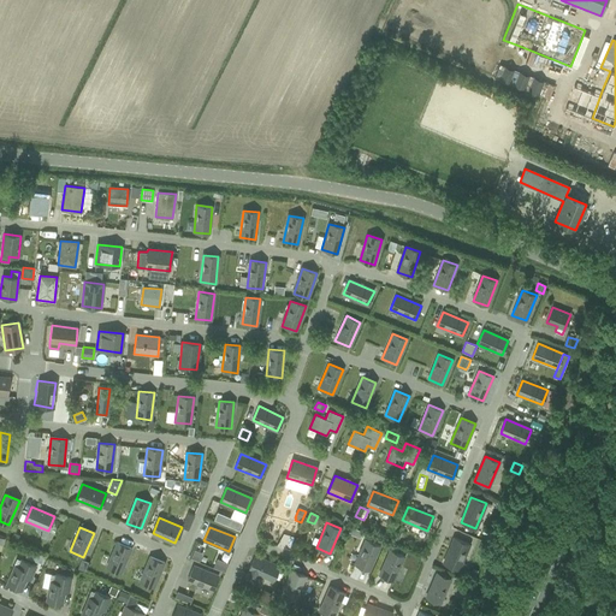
[(443,563),(458,569),(469,544),(454,538),(443,563)]
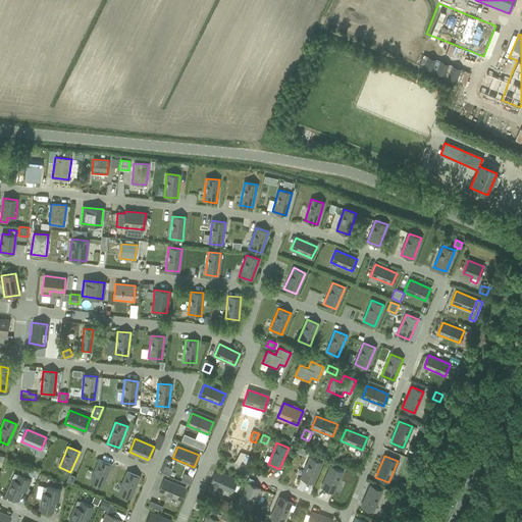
[(321,462),(310,457),(301,478),(313,483),(321,462)]
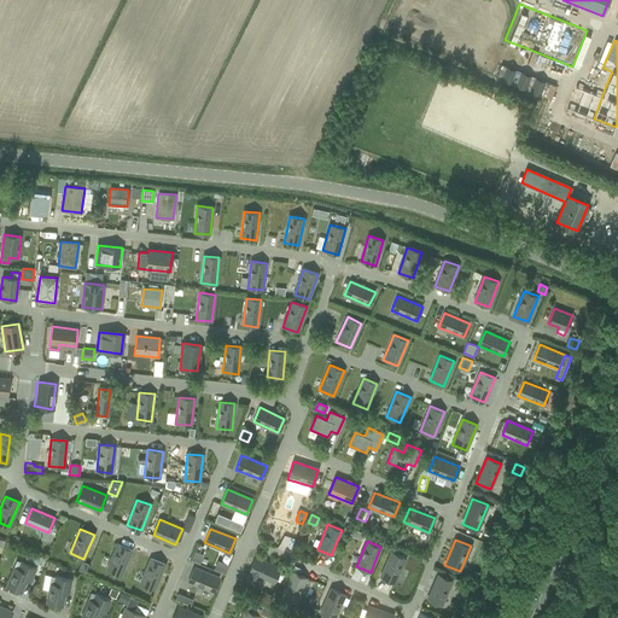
[(106,569),(121,575),(132,551),(117,544),(106,569)]
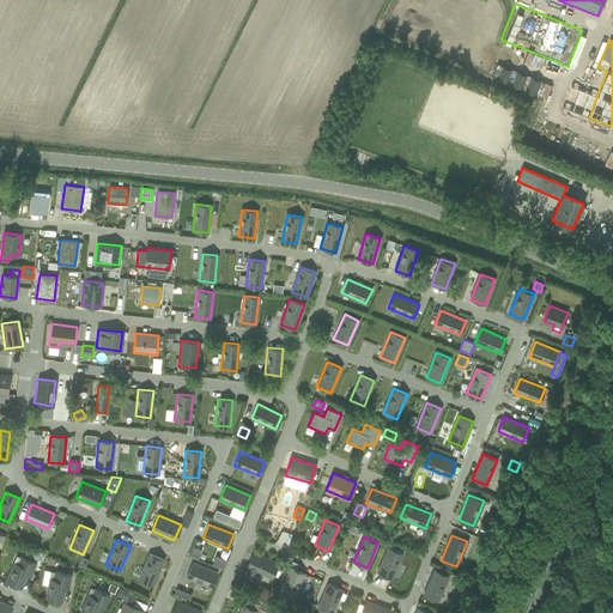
[(194,547),(189,556),(198,559),(201,551),(194,547)]
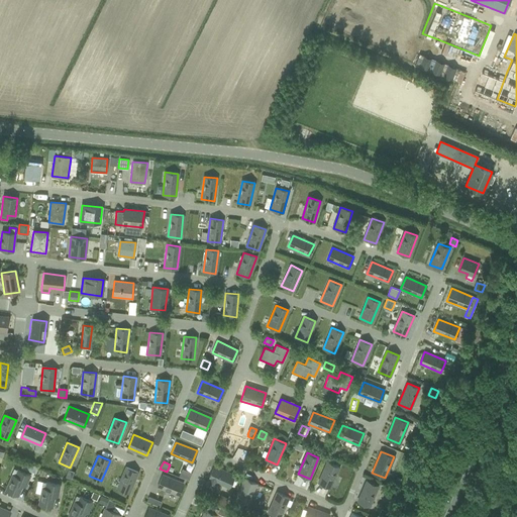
[(318,483),(330,488),(339,467),(327,461),(318,483)]
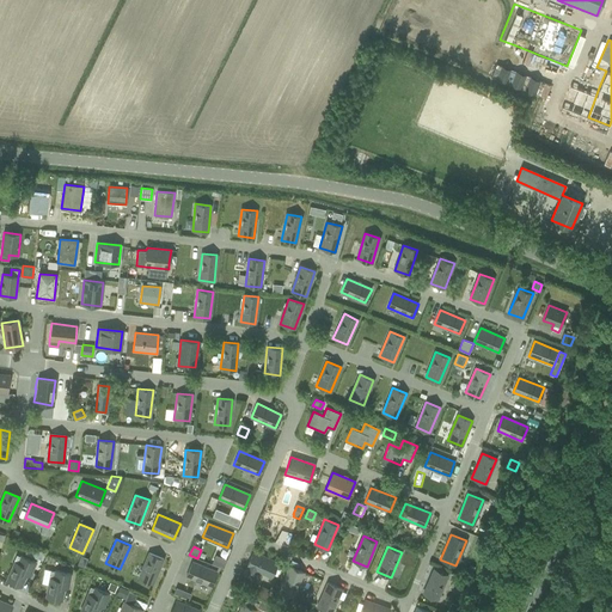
[(153,583),(163,558),(150,552),(139,577),(153,583)]
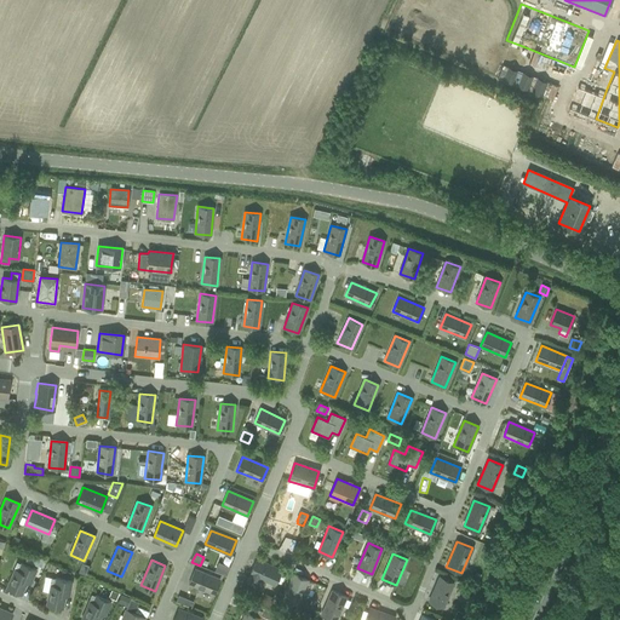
[(250,573),(251,574),(247,581),(256,585),(259,578),(275,585),(281,570),(257,560),(250,573)]
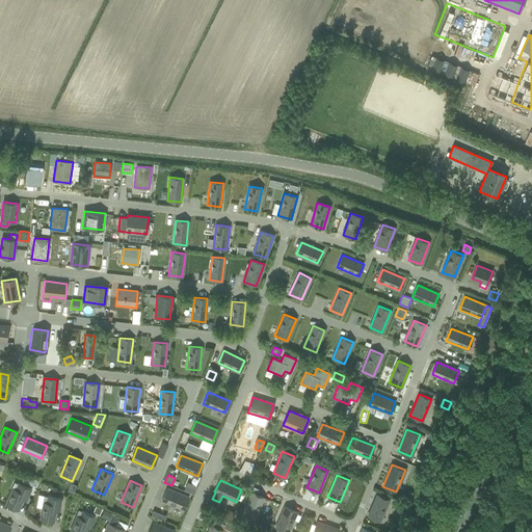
[(19,509),(23,499),(26,500),(31,488),(19,483),(16,489),(12,488),(6,504),(19,509)]
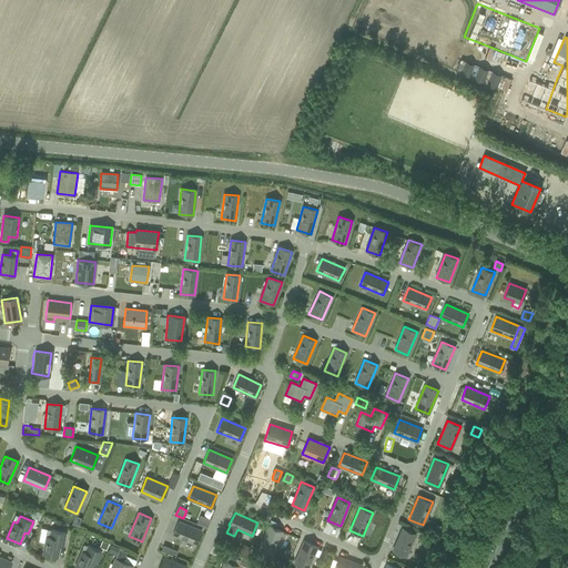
[(75,516),(72,524),(78,526),(81,518),(75,516)]
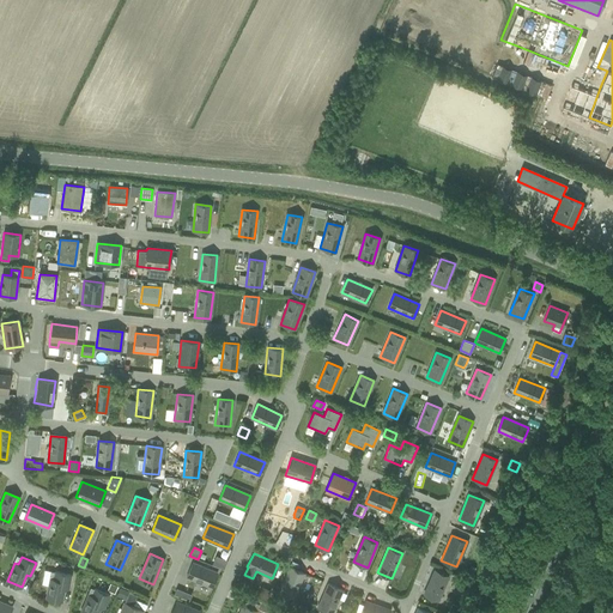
[(187,577),(211,587),(217,572),(193,563),(187,577)]
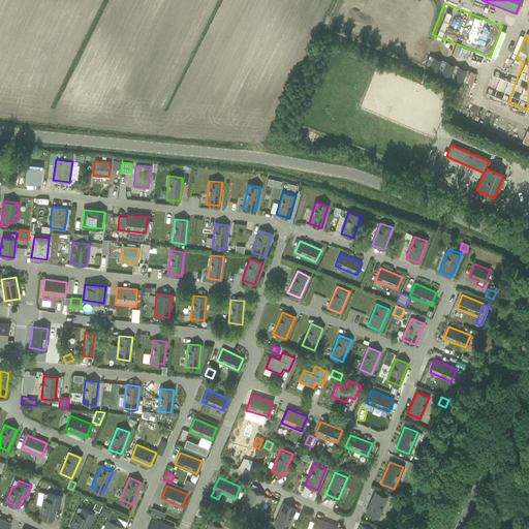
[(250,490),(241,510),(253,516),(262,495),(250,490)]
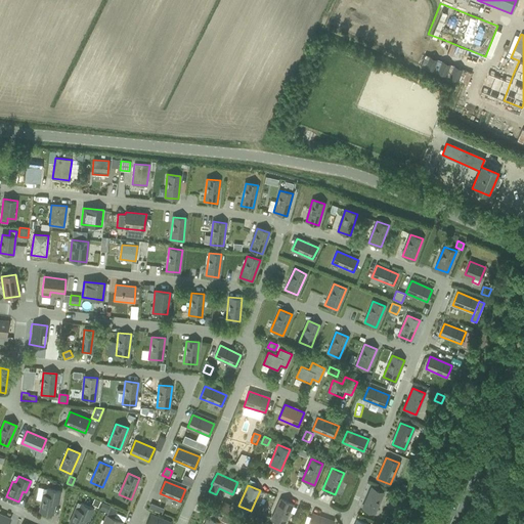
[(374,513),(383,492),(372,487),(362,508),(374,513)]
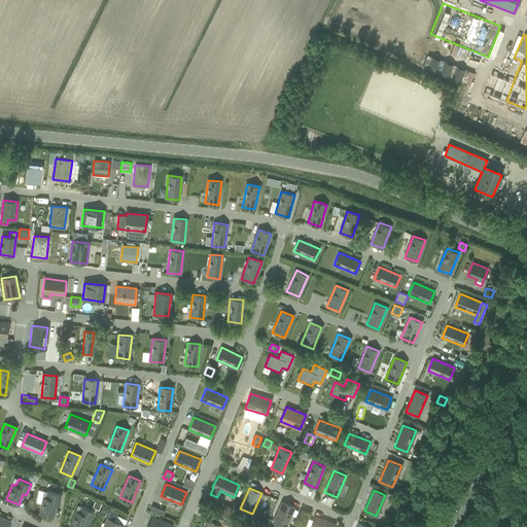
[(53,517),(56,505),(59,506),(61,494),(47,491),(46,498),(43,497),(39,514),(53,517)]
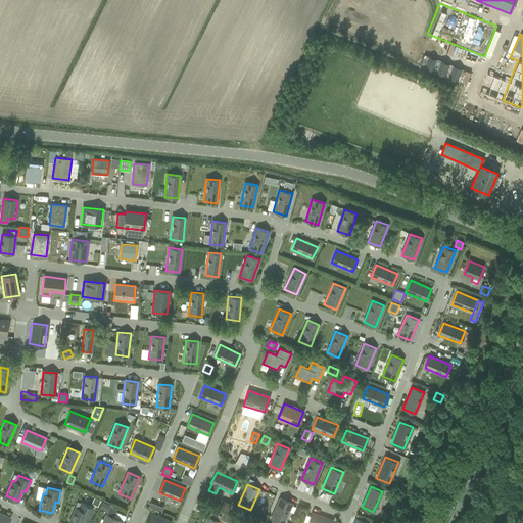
[(94,497),(92,504),(98,507),(100,501),(94,497)]
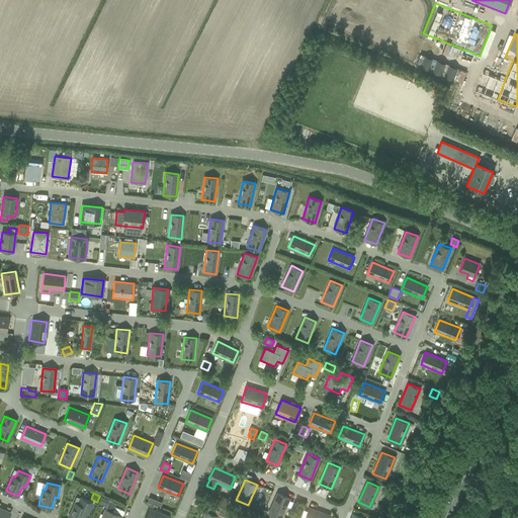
[(277,517),(280,517),(289,498),(277,493),(268,514),(277,517)]
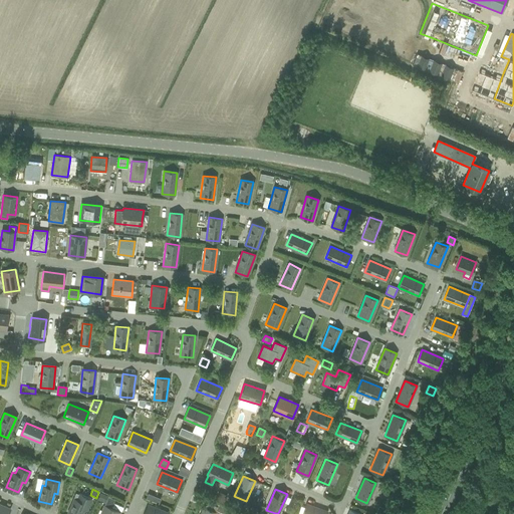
[(100,492),(97,500),(105,503),(108,496),(100,492)]
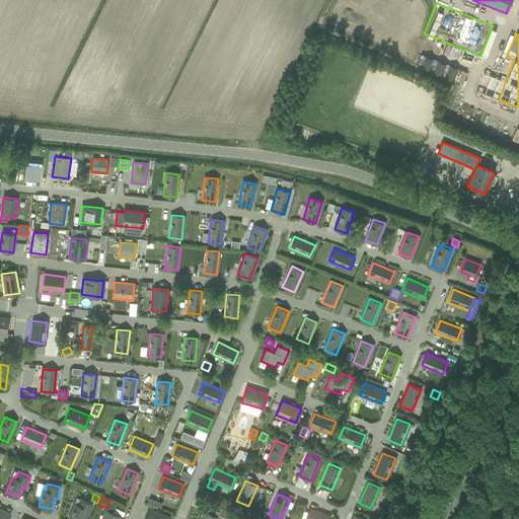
[(69,518),(82,518),(85,514),(87,515),(92,504),(80,499),(78,505),(75,503),(68,518),(69,518)]
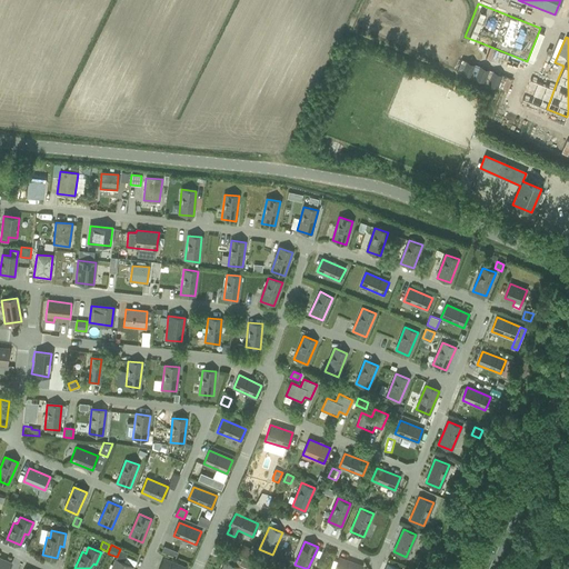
[(0,568),(8,568),(11,563),(5,560),(3,562),(0,560),(0,558),(0,568)]
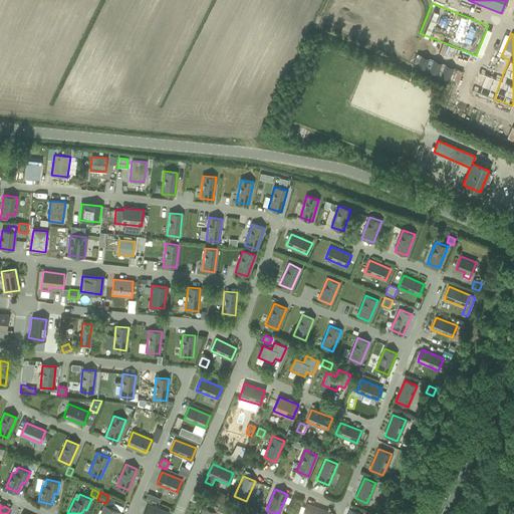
[(306,504),(302,513),(326,513),(327,512),(306,504)]
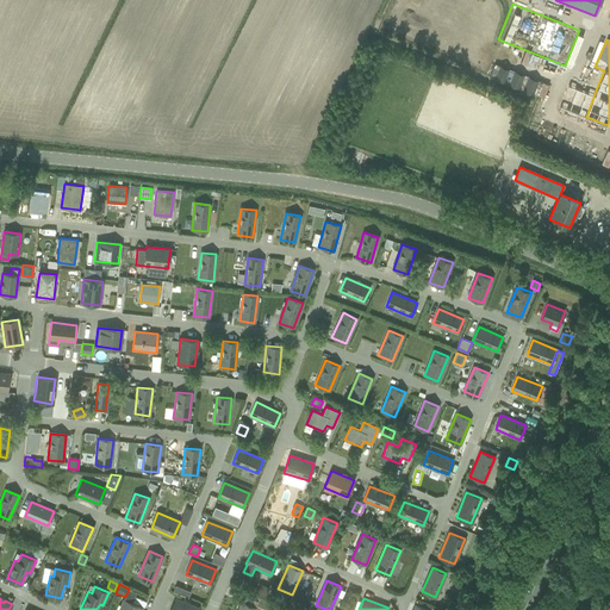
[(139,609),(142,607),(124,599),(119,609),(139,609)]
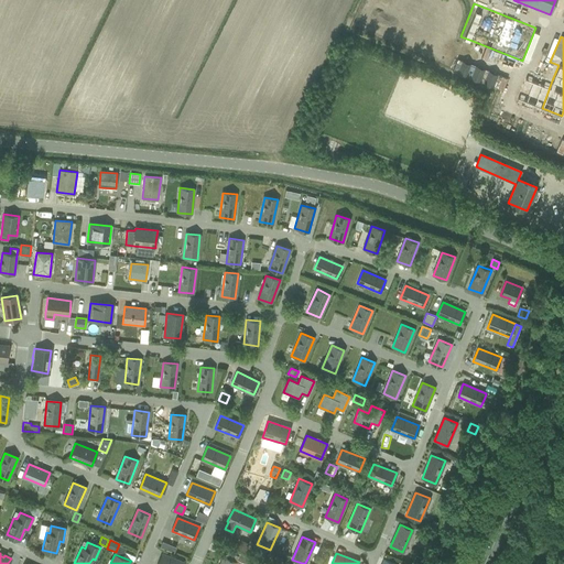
[(158,563),(184,563),(185,563),(162,554),(158,563)]
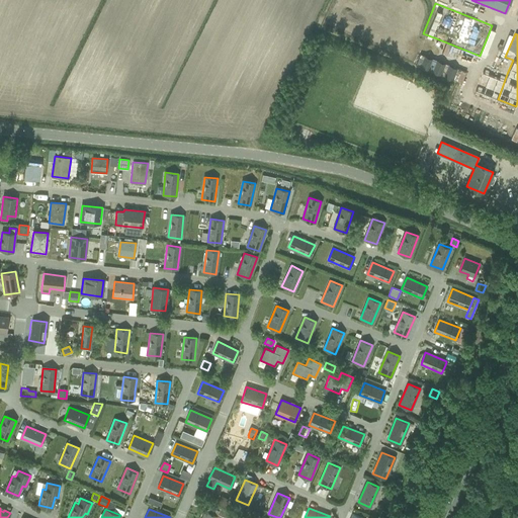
[(221,509),(219,515),(226,517),(227,517),(229,513),(221,509)]
